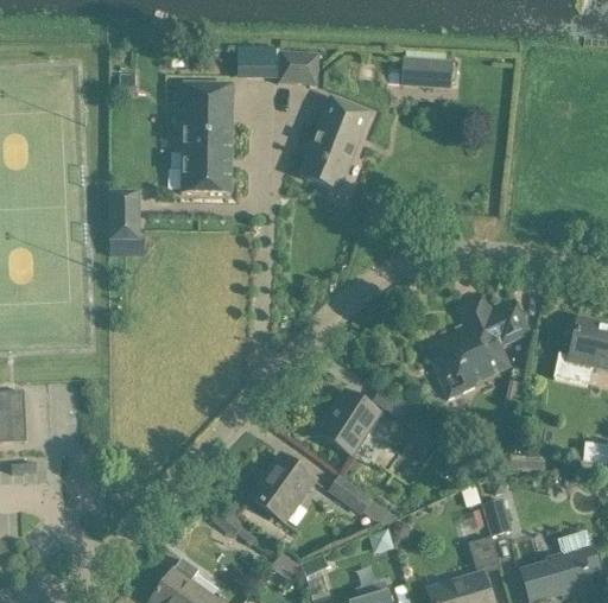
[(318,54),(280,51),(278,82),(316,84),(318,54)]
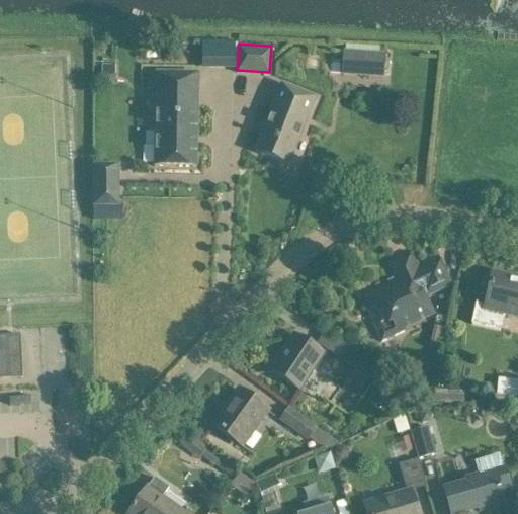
[(382,74),(383,52),(358,50),(357,73),(382,74)]
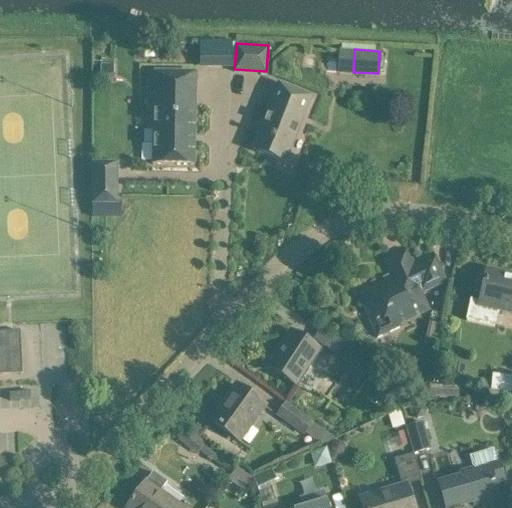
[(102,61),(101,78),(114,79),(115,61),(102,61)]
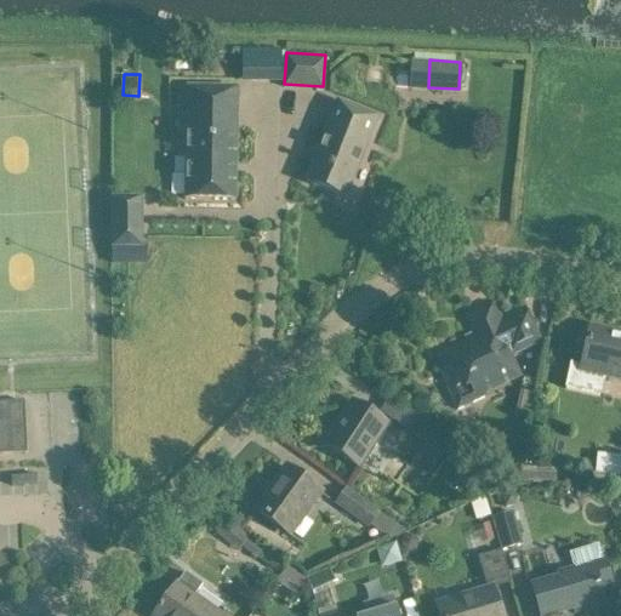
[(235,197),(237,85),(181,84),(180,153),(186,153),(186,195),(235,197)]
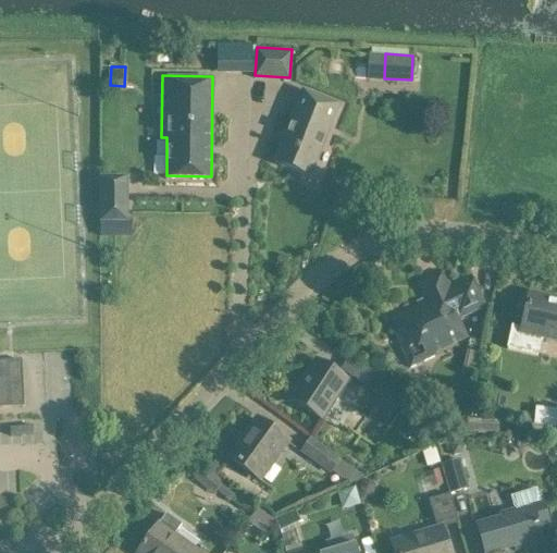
[(302,88),(274,160),(310,175),(339,102),(302,88)]
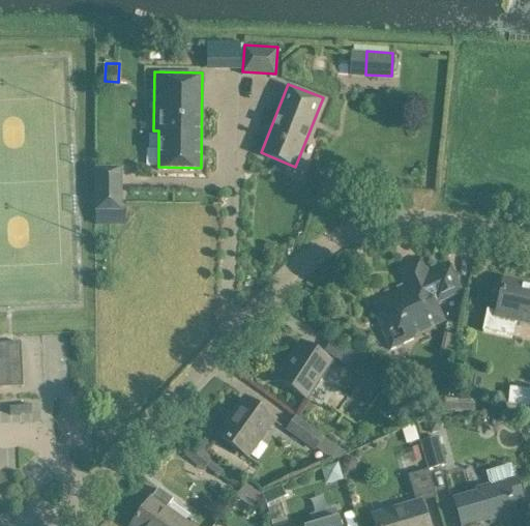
[(121,166),(96,166),(96,207),(121,207),(121,166)]
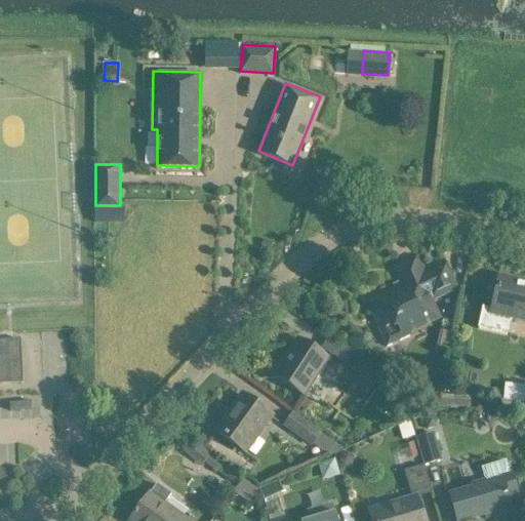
[(436,294),(456,284),(444,258),(423,268),(418,256),(398,267),(407,286),(375,302),(391,333),(432,315),(426,299),(436,294)]
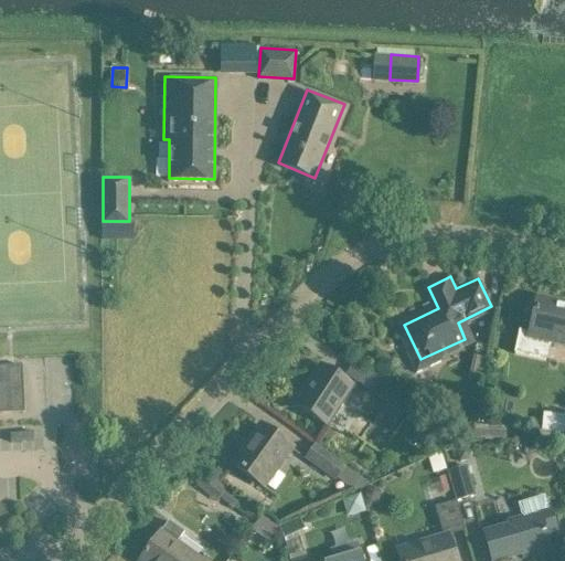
[(564,341),(564,300),(537,295),(530,330),(520,328),(521,327),(519,327),(514,349),(548,356),(553,339),(564,341)]
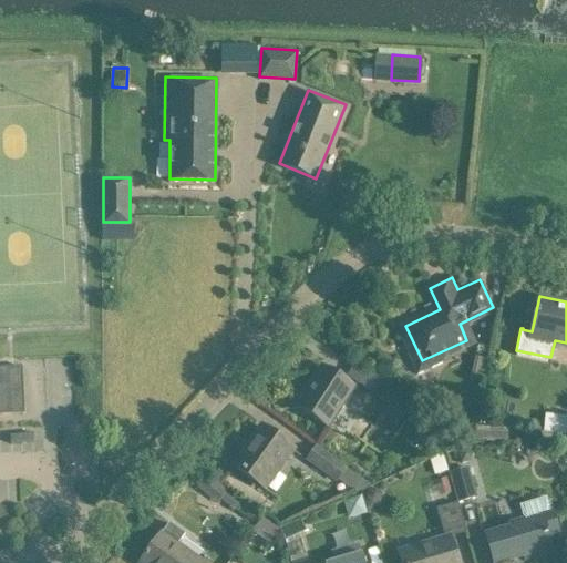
[(356,385),(340,375),(321,362),(296,402),(329,425),(356,385)]
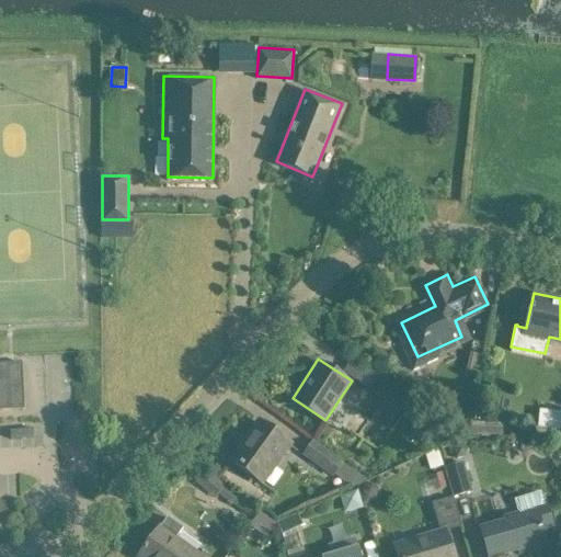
[(0,408),(24,407),(22,360),(0,361),(0,408)]
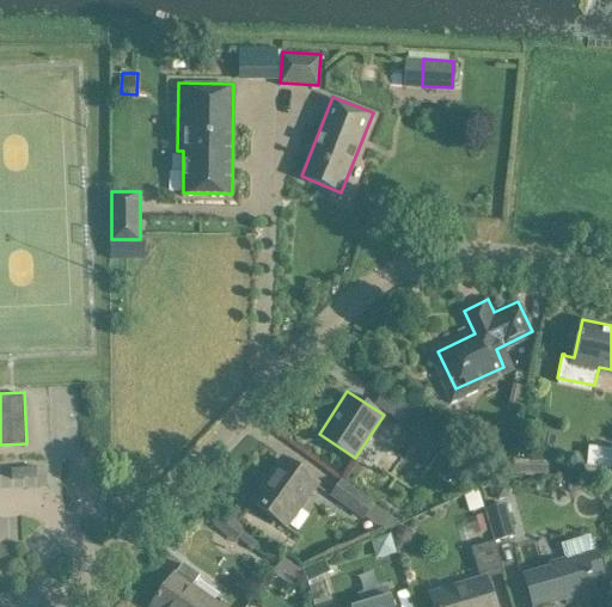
[(433,441),(444,424),(412,404),(402,421),(433,441)]
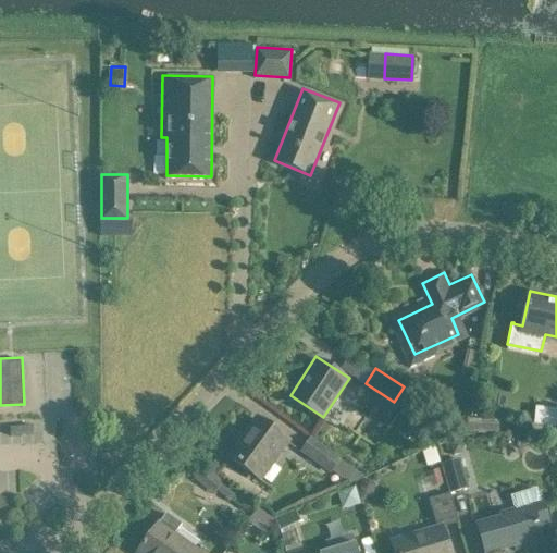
[(288,439),(274,429),(257,416),(229,455),(260,477),(288,439)]
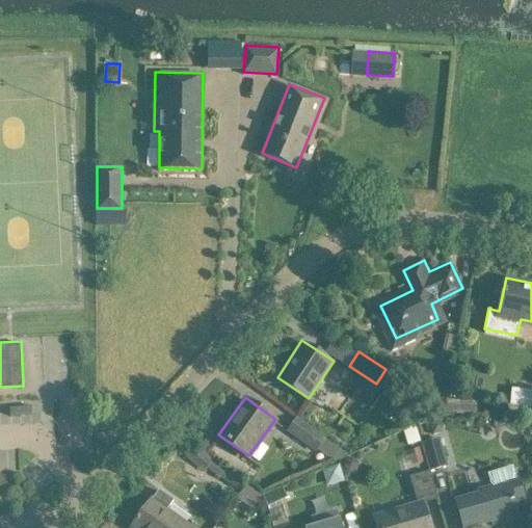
[(317,449),(325,437),(297,417),(289,428),(317,449)]
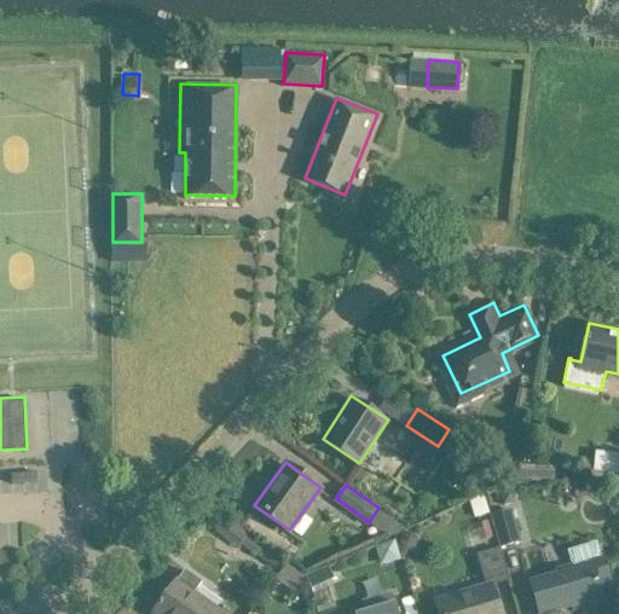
[(499,544),(521,539),(512,505),(490,513),(499,544)]
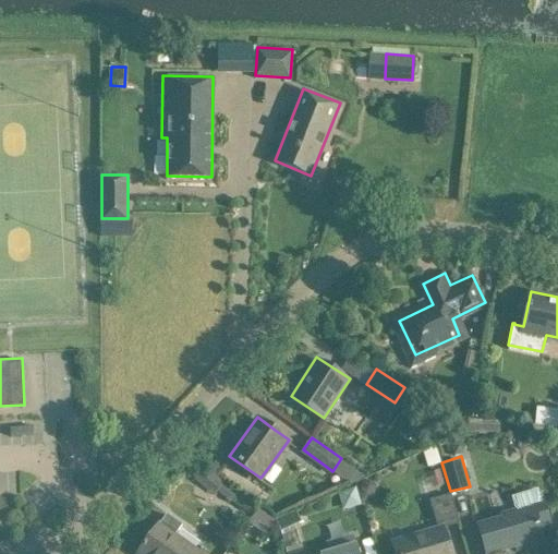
[(371,477),(363,479),(360,486),(365,494),(374,492),(377,483),(371,477)]
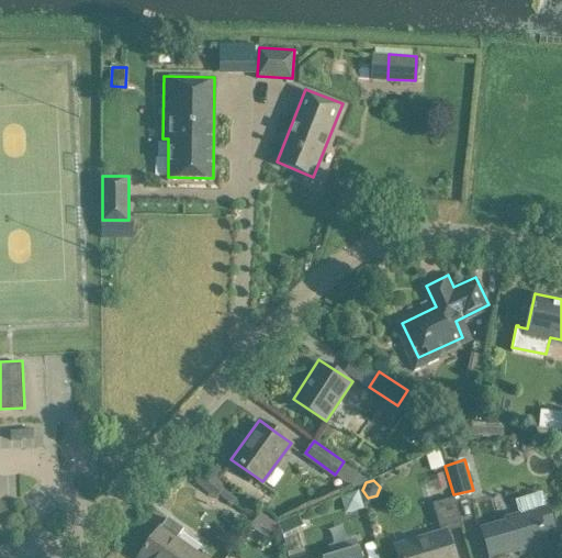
[(554,526),(551,511),(549,512),(543,490),(515,498),(519,512),(512,514),(513,517),(482,527),(490,555),(526,545),(527,548),(547,542),(542,529),(554,526)]
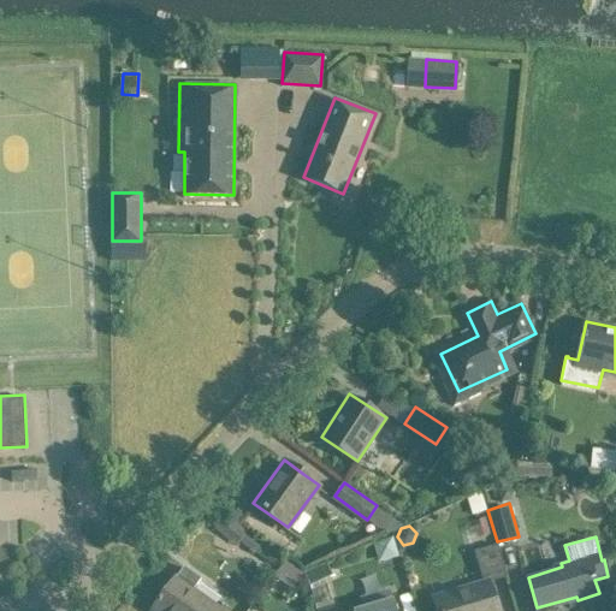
[(505,570),(498,545),(497,543),(474,549),(483,576),(505,570)]
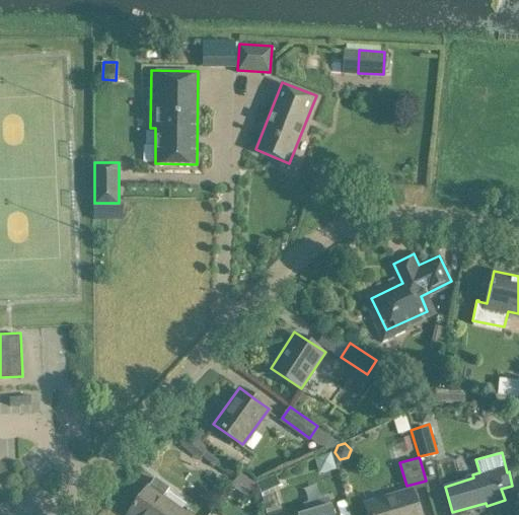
[(241,469),(235,476),(230,484),(245,495),(256,481),(241,469)]
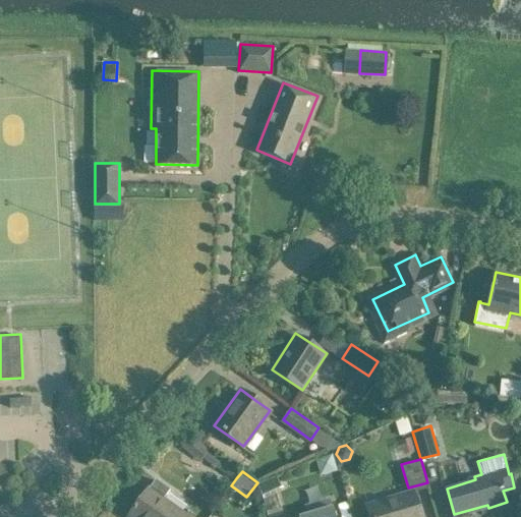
[(277,474),(257,482),(264,497),(266,496),(266,497),(277,492),(275,487),(281,484),(277,474)]
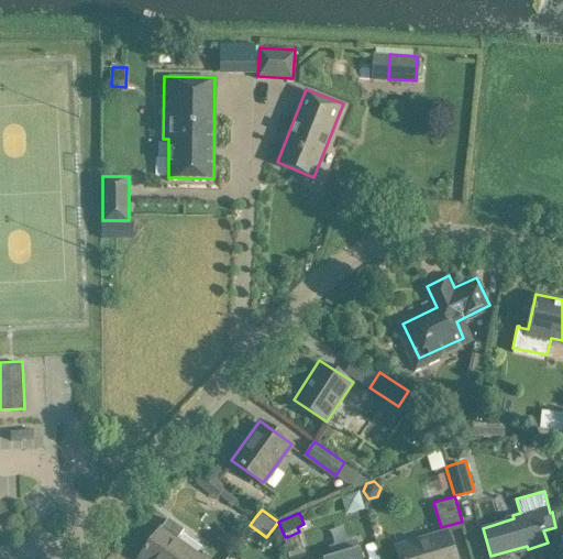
[(197,558),(199,557),(178,540),(161,528),(140,556),(143,558),(197,558)]
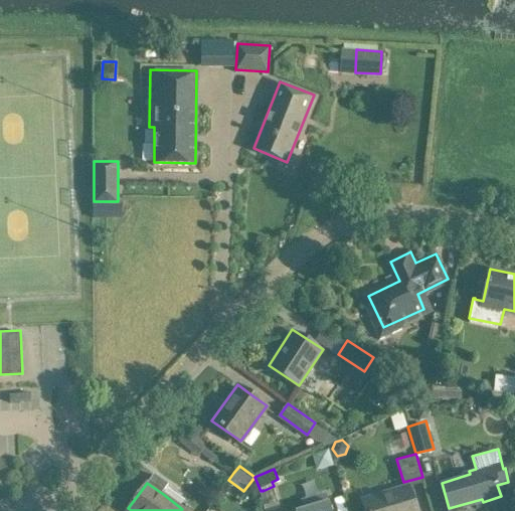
[(415,510),(413,501),(408,485),(362,499),(365,510),(415,510)]
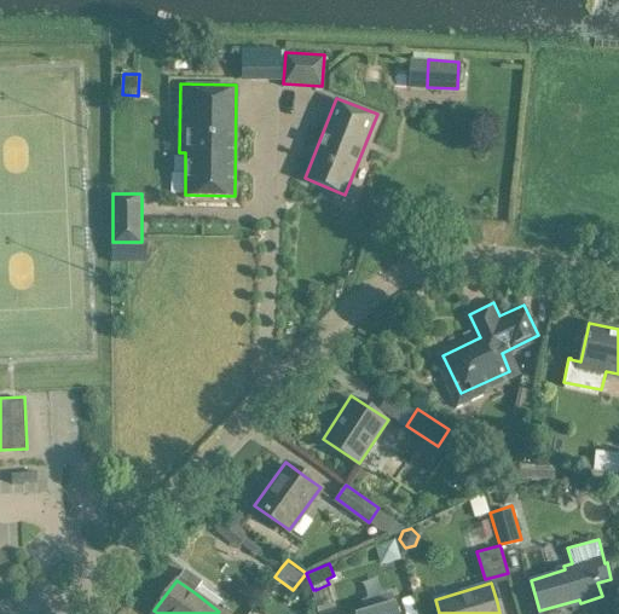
[(353,613),(420,613),(414,594),(395,600),(392,589),(362,598),(365,610),(354,613),(353,613)]
